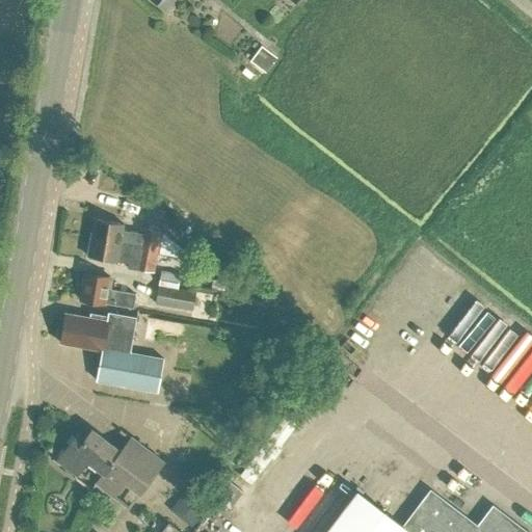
[(149,0),(165,11),(174,0),(149,0)]
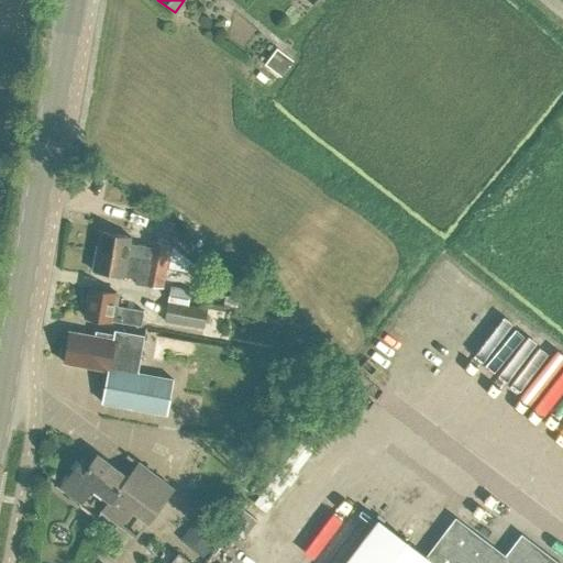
[(266,63),(283,75),(295,58),(278,47),(266,63)]
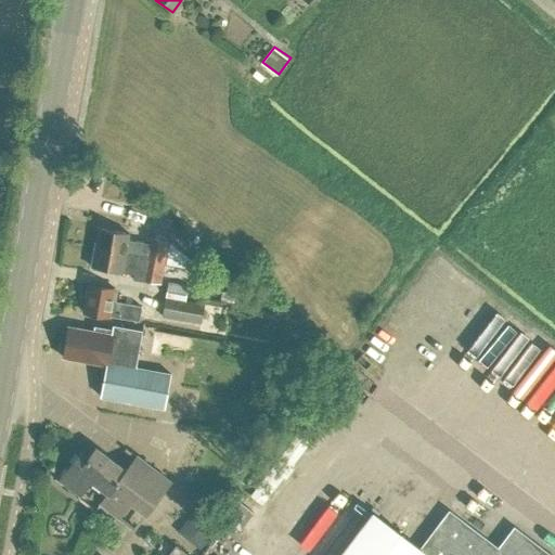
[(177,229),(178,234),(185,240),(193,230),(182,221),(177,229)]
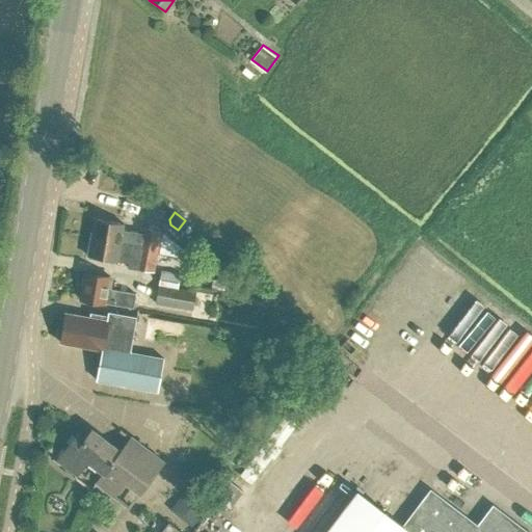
[(91,239),(157,249),(159,233),(141,230),(140,234),(124,232),(125,224),(95,219),(91,239)]
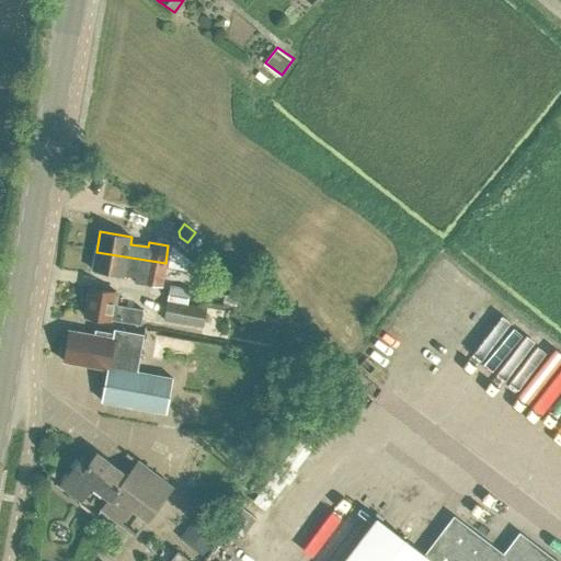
[(141,284),(161,287),(165,263),(96,252),(93,272),(124,277),(125,271),(144,274),(141,284)]
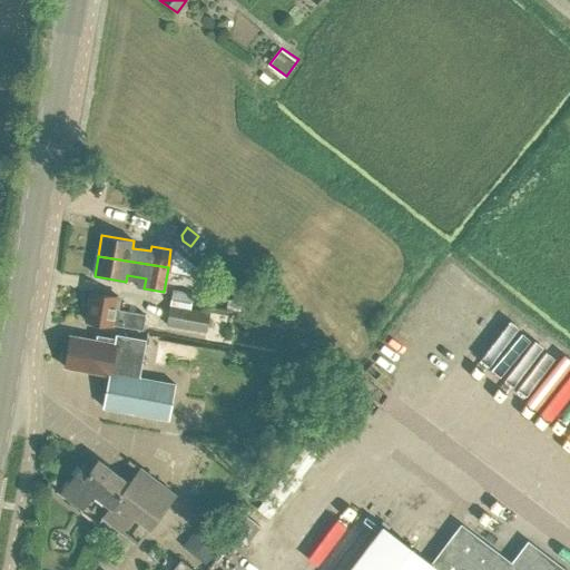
[(166,326),(206,333),(209,313),(190,310),(193,295),(173,291),(166,326)]
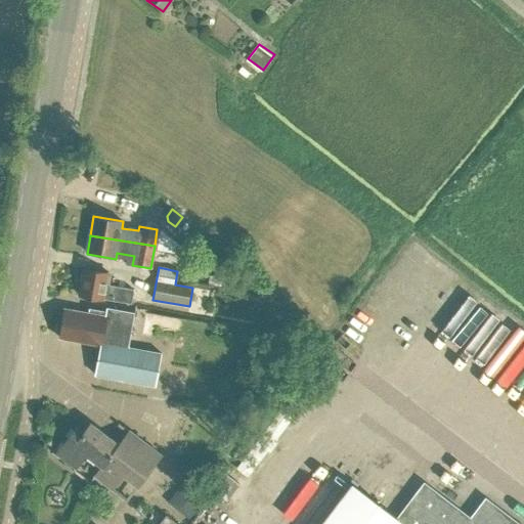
[(81,271),(77,295),(131,304),(133,291),(110,287),(112,276),(81,271)]
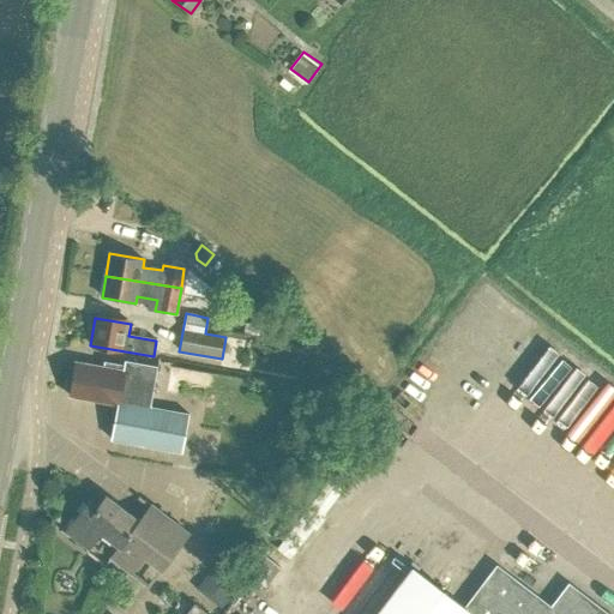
[(110,438),(182,451),(188,414),(150,407),(157,365),(125,359),(124,365),(104,361),(103,366),(76,361),(70,395),(118,403),(110,438)]
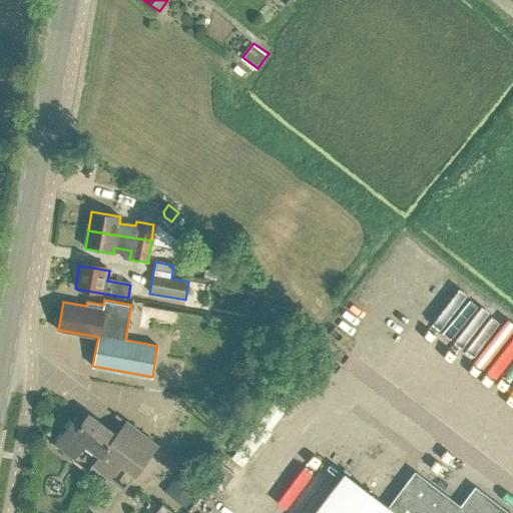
[(440,354),(470,313),(462,307),(432,348),(440,354)]
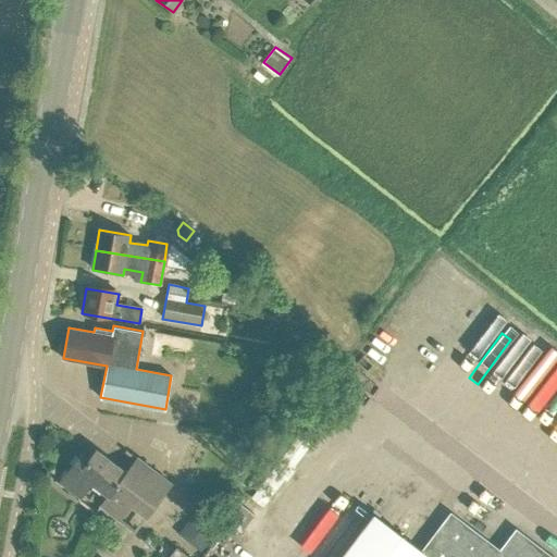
[(255,498),(265,507),(287,479),(289,481),(297,471),(295,470),(313,445),(301,435),(255,498)]
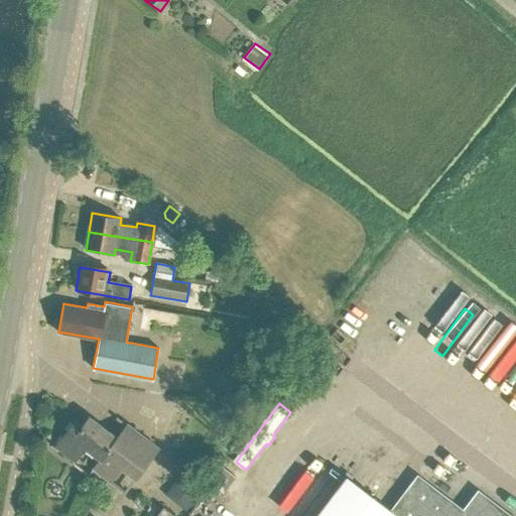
[(93,470),(110,483),(126,461),(141,472),(157,449),(126,425),(116,439),(89,417),(82,427),(75,421),(54,447),(75,463),(85,448),(100,461),(93,470)]
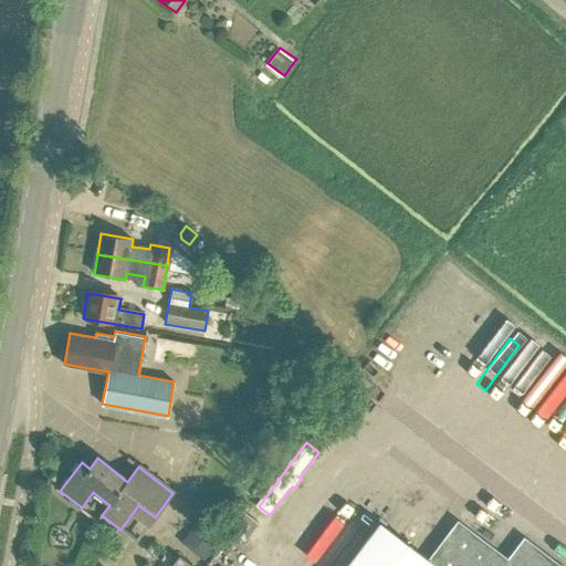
[(234,533),(248,543),(262,524),(250,514),(234,533)]
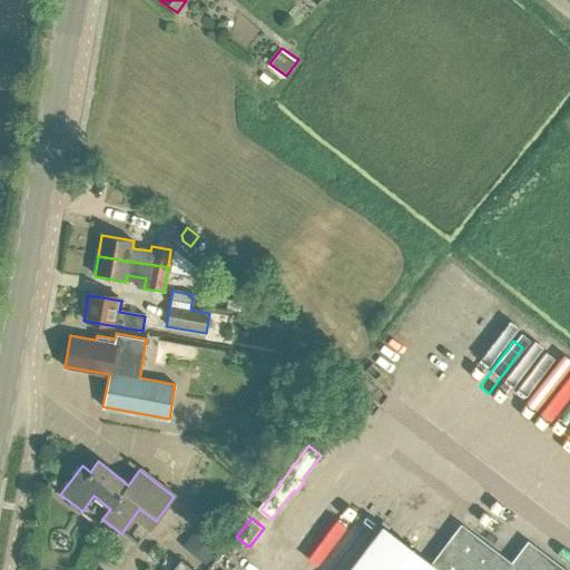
[(206,564),(224,542),(202,524),(184,547),(206,564)]
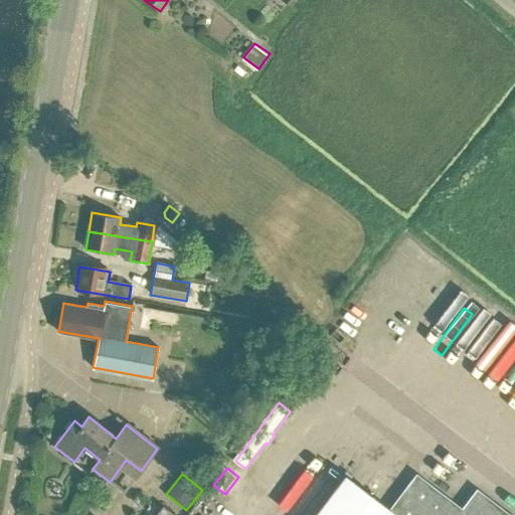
[(345,477),(316,514),(509,514),(477,490),(462,510),(416,475),(389,511),(345,477)]
